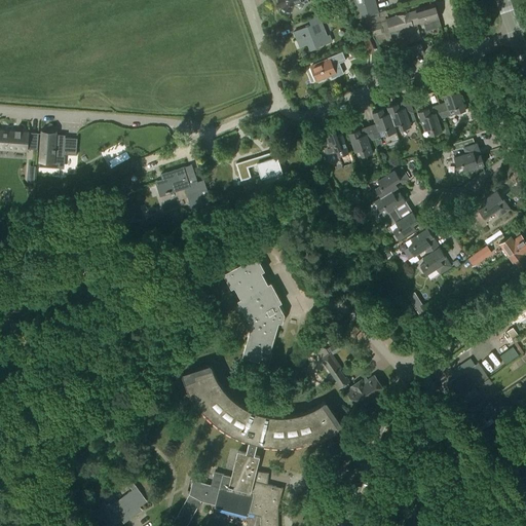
[(289,15),(292,9),(292,8),(309,2),(307,0),(277,0),(282,8),(280,12),(289,15)]
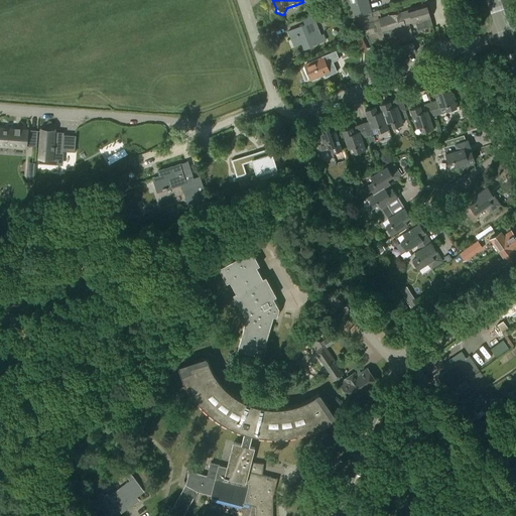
[(357,15),(371,12),(367,0),(347,0),(352,17),(357,15)]
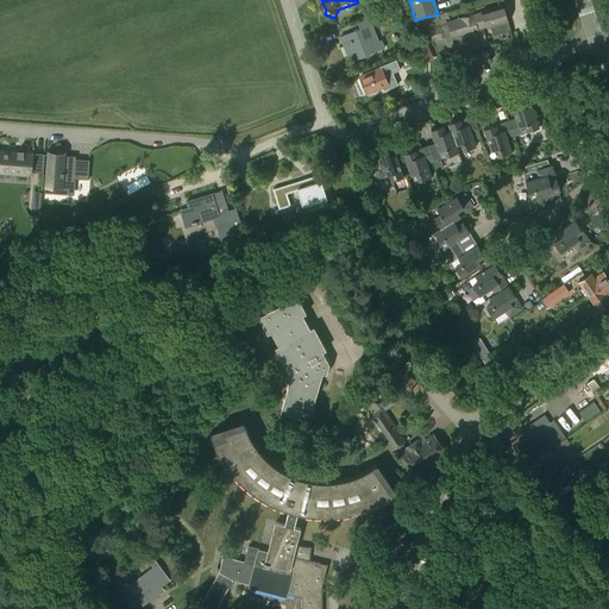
[(457,55),(463,52),(483,46),(478,29),(490,25),(493,36),(510,30),(503,5),(481,11),(482,12),(475,14),(473,13),(460,18),(447,23),(457,55)]
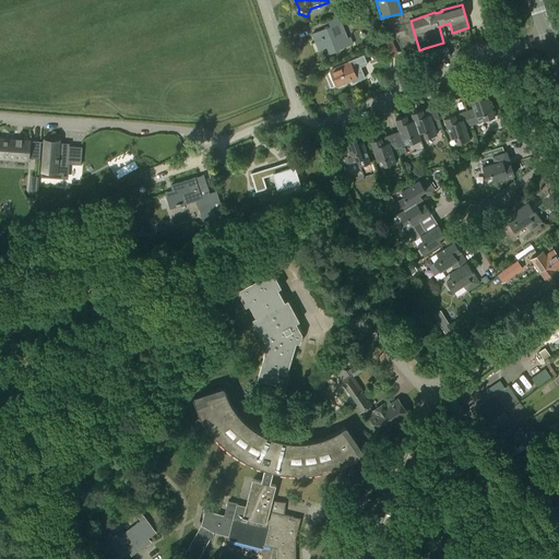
[(329,21),(331,26),(312,34),(316,43),(319,40),(322,49),(334,44),(337,50),(353,44),(351,37),(347,38),(342,23),(355,18),(352,11),(329,21)]
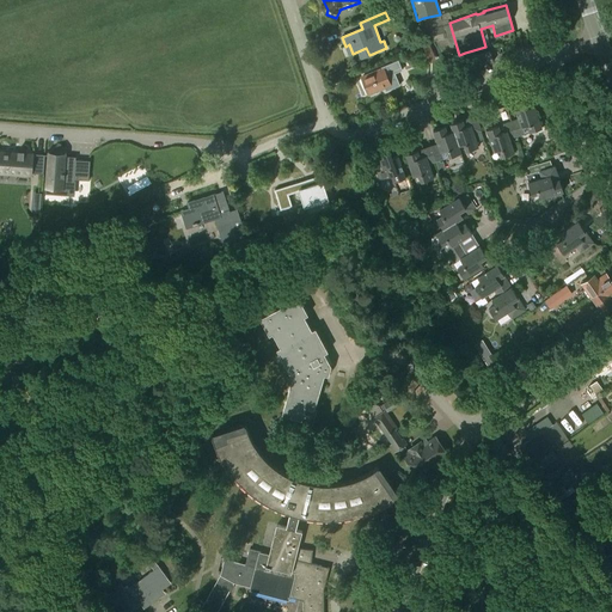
[(444,24),(442,22),(440,14),(423,18),(427,29),(444,24)]
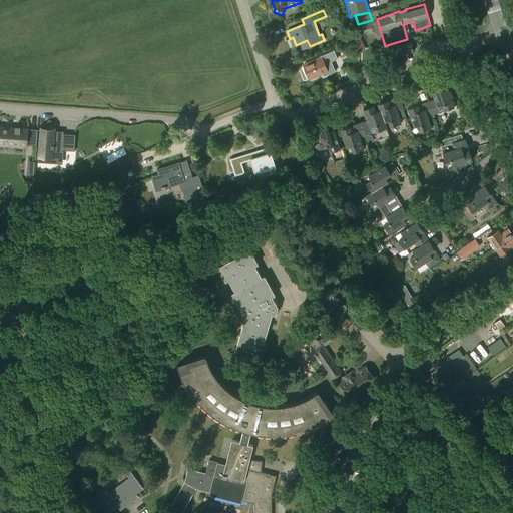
[(368,39),(369,43),(369,44),(377,42),(372,21),(362,24),(364,34),(366,34),(367,39),(368,39)]
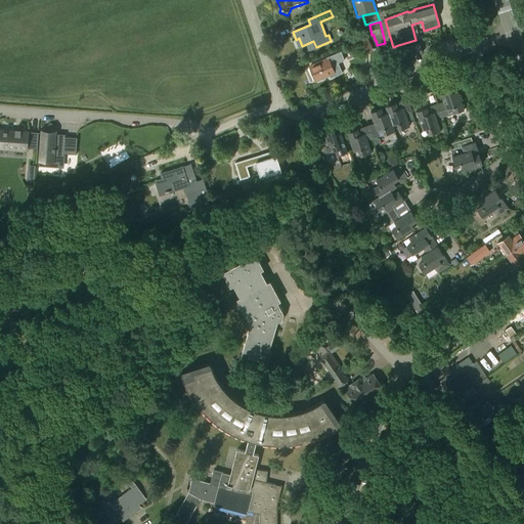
[(367,37),(358,41),(363,54),(373,51),(367,37)]
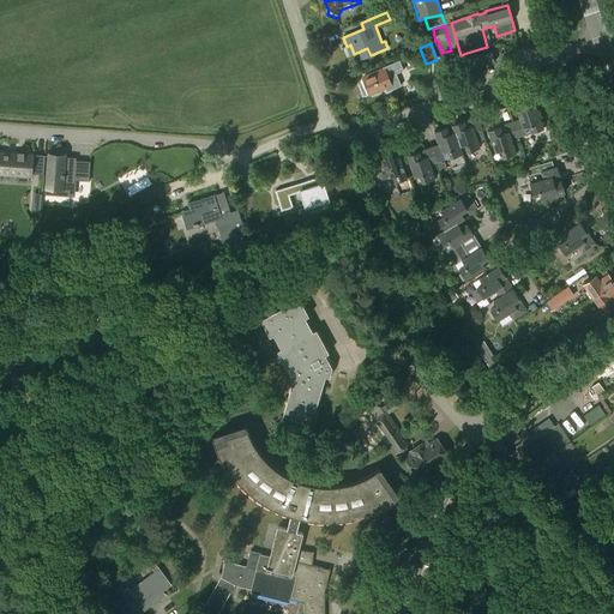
[(492,52),(470,58),(473,67),(494,61),(492,52)]
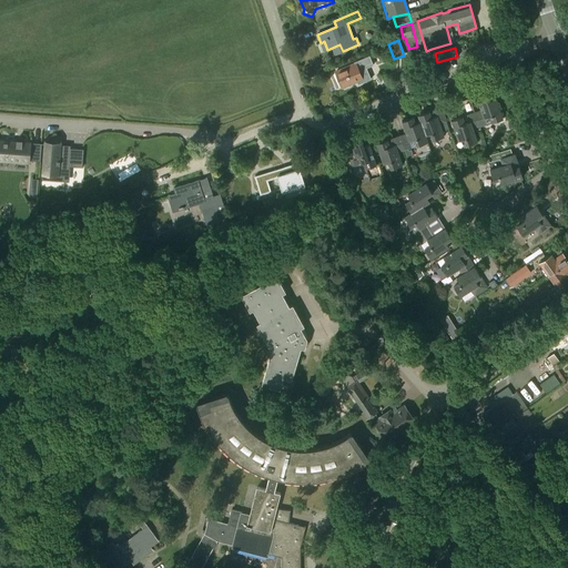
[(355,64),(335,72),(341,85),(350,81),(350,83),(357,80),(358,84),(372,79),(366,68),(374,66),(369,56),(354,62),(355,64)]
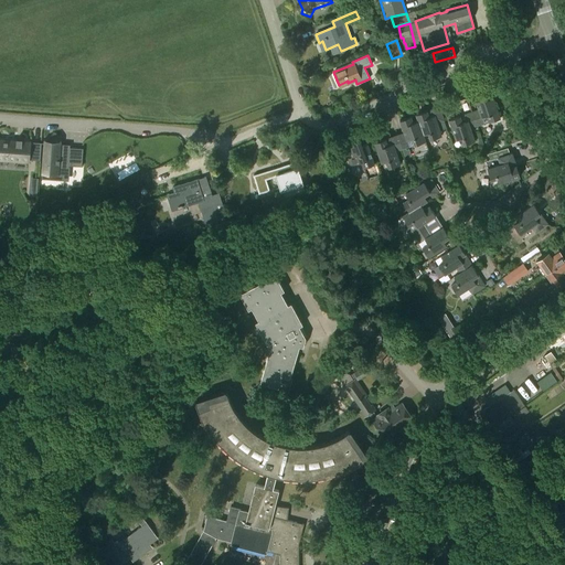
[(472,112),(477,127),(489,123),(500,118),(493,98),(488,99),(486,93),(475,97),(479,109),(472,112)]
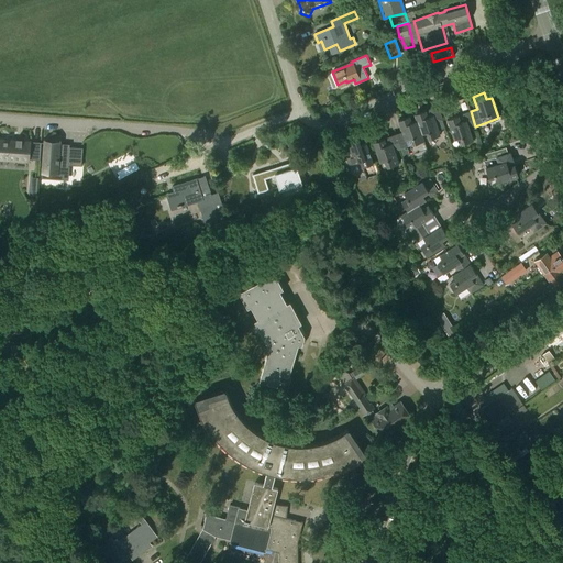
[(468,129),(475,127),(471,111),(470,112),(465,98),(453,101),(459,116),(448,120),(454,140),(460,139),(462,144),(473,141),(468,129)]
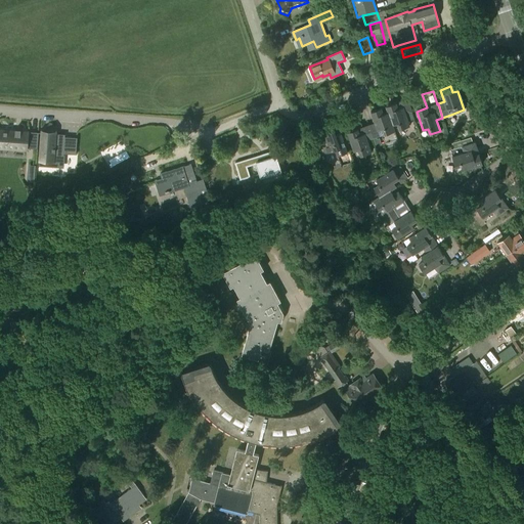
[(392,125),(393,125),(397,124),(399,129),(409,126),(405,115),(411,113),(407,98),(386,105),(388,112),(392,125)]
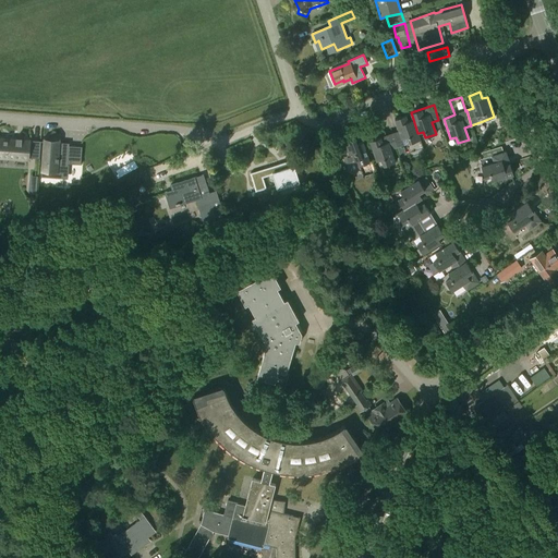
[(421,140),(419,133),(417,133),(413,119),(408,121),(405,114),(395,118),(399,131),(392,133),(398,147),(410,144),(409,143),(421,140)]
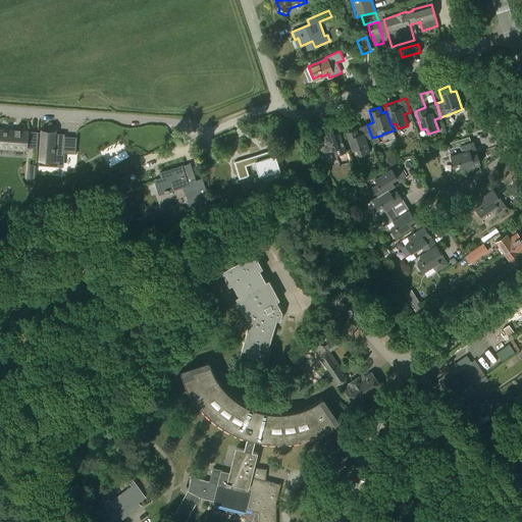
[(366,140),(372,138),(367,124),(346,132),(353,151),(358,149),(360,155),(370,152),(366,140)]
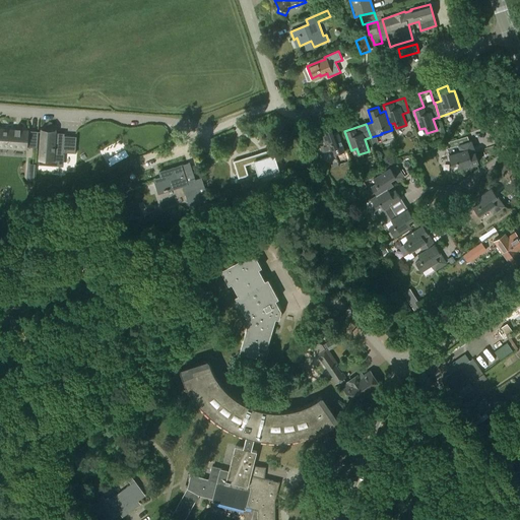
[(0,127),(0,133),(0,149),(27,151),(29,129),(30,129),(30,128),(20,127),(20,130),(15,130),(16,127),(0,125),(0,127)]
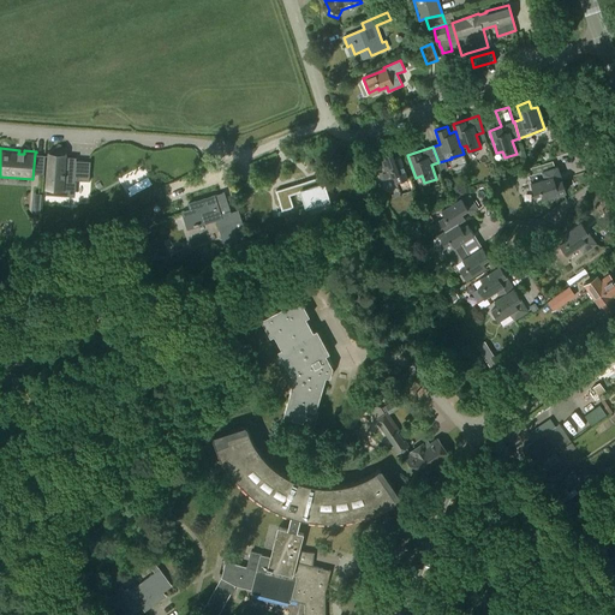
[(72,180),(73,160),(65,159),(65,150),(64,150),(64,151),(52,150),(52,155),(47,155),(47,149),(45,149),(42,184),(43,184),(52,184),(51,192),(52,192),(53,186),(71,189),(72,184),(72,185),(73,180),(72,180)]
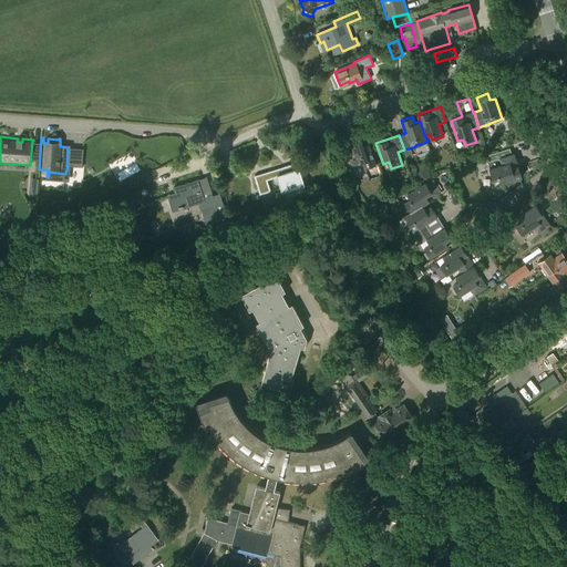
[(350,143),(354,156),(348,157),(351,166),(362,162),(364,168),(375,165),(369,144),(363,146),(361,140),(350,143)]
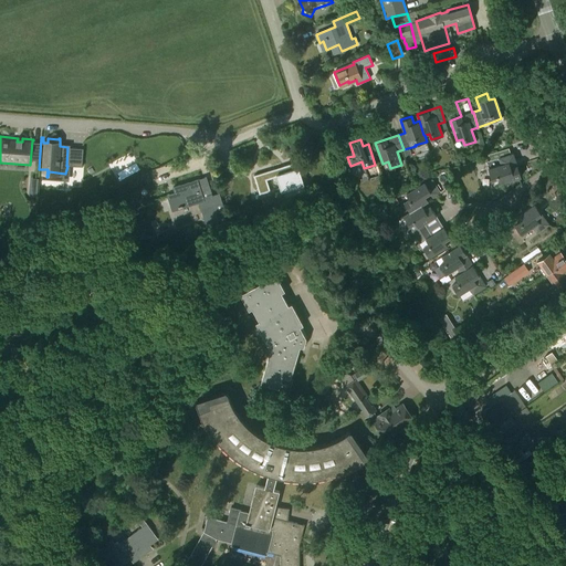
[(521,177),(513,154),(499,158),(501,165),(489,169),(492,180),(499,178),(500,184),(521,177)]
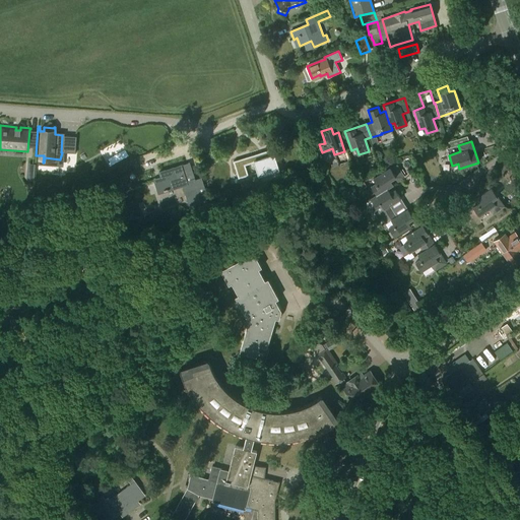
[(274,155),(255,161),(259,176),(278,170),(274,155)]
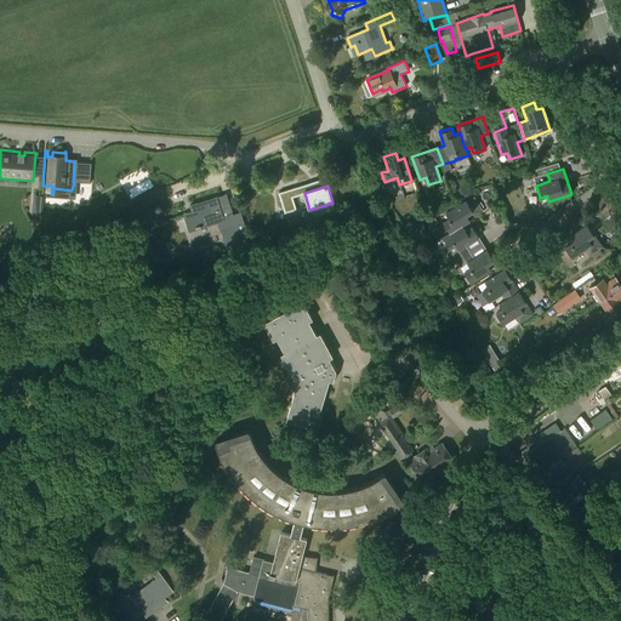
[(33,194),(32,214),(40,215),(41,194),(33,194)]
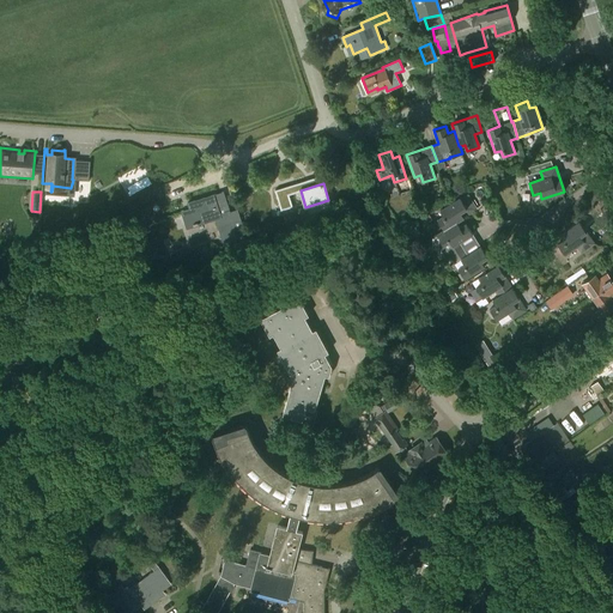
[(232,244),(248,240),(238,210),(230,212),(224,192),(188,204),(189,208),(181,211),(186,228),(220,216),(222,220),(219,222),(228,246),(232,243),(232,244)]
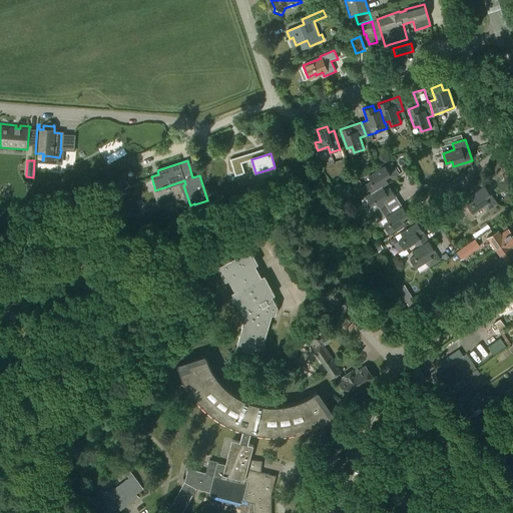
[(392,177),(397,174),(399,173),(392,163),(386,166),(385,165),(368,175),(371,180),(366,183),(371,191),(388,181),(386,177),(390,174),(392,177)]
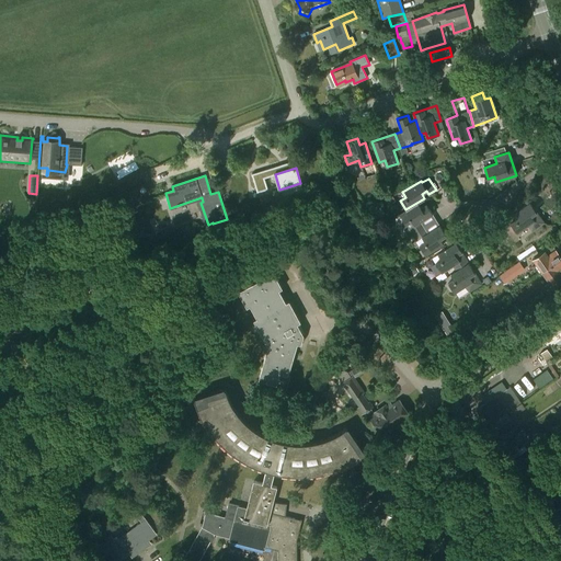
[(262,209),(275,206),(271,193),(259,196),(262,209)]
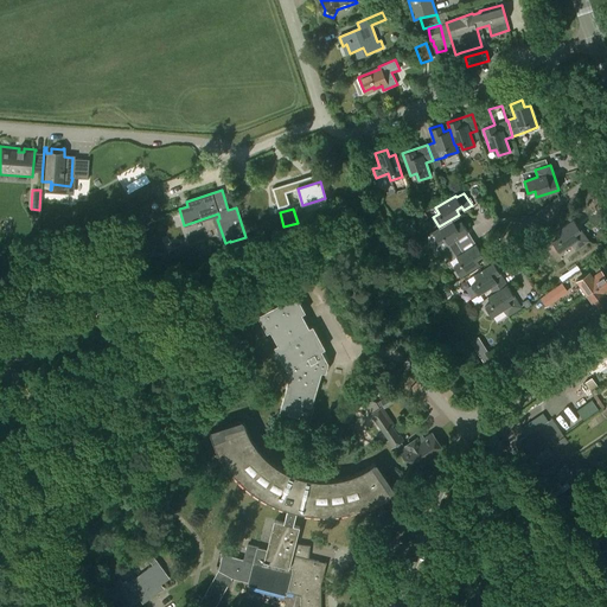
[(459,215),(439,227),(439,228),(432,232),(446,254),(460,246),(455,240),(468,231),(461,221),(455,225),(452,221),(460,216),(459,215)]
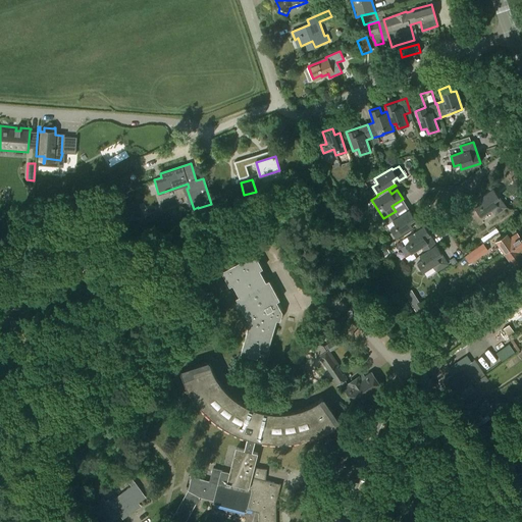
[(479,204),(474,208),(481,217),(490,210),(494,215),(507,207),(492,189),(477,200),(479,204)]
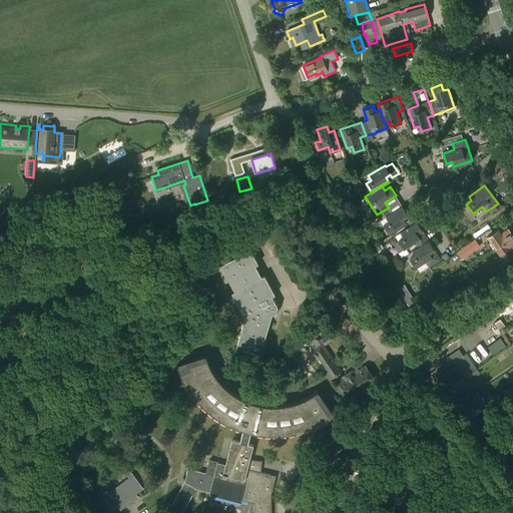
[(209,207),(207,200),(194,204),(196,211),(209,207)]
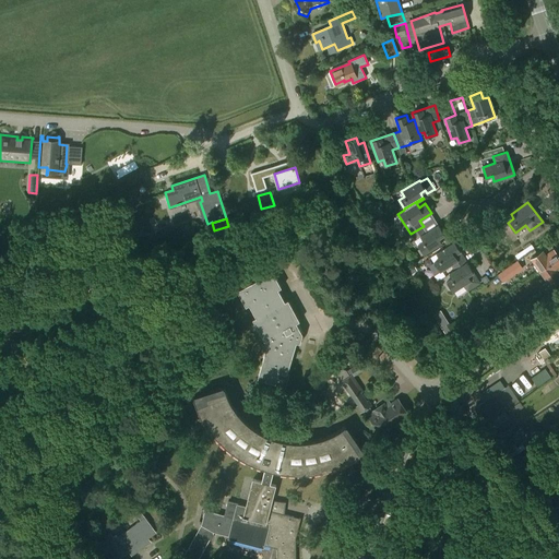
[(424,226),(411,234),(424,254),(442,242),(439,238),(444,235),(438,225),(427,232),(424,226)]
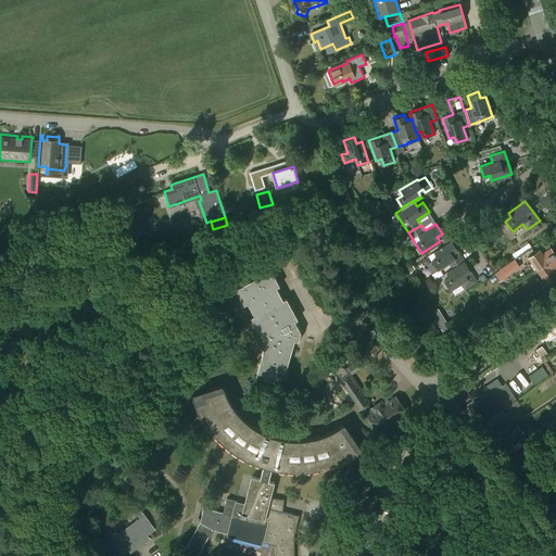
[(431,261),(438,270),(439,269),(449,263),(452,268),(465,261),(452,240),(433,252),(437,257),(431,261)]
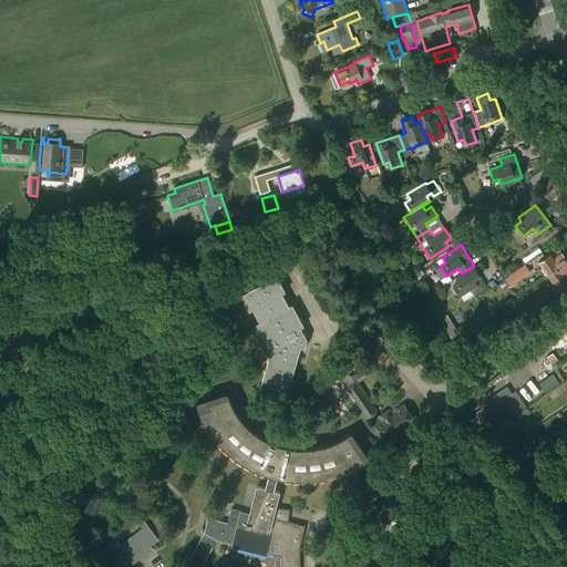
[(547,274),(566,260),(557,247),(549,253),(550,254),(539,263),(547,274)]
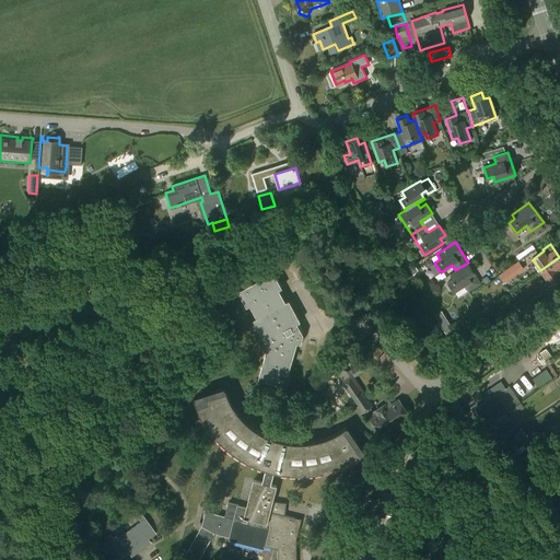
[(559,257),(540,270),(549,283),(559,276),(559,257)]
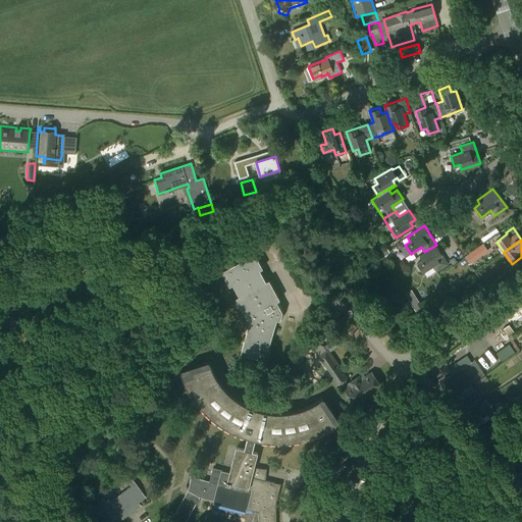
[(464,257),(470,264),(488,251),(482,244),(464,257)]
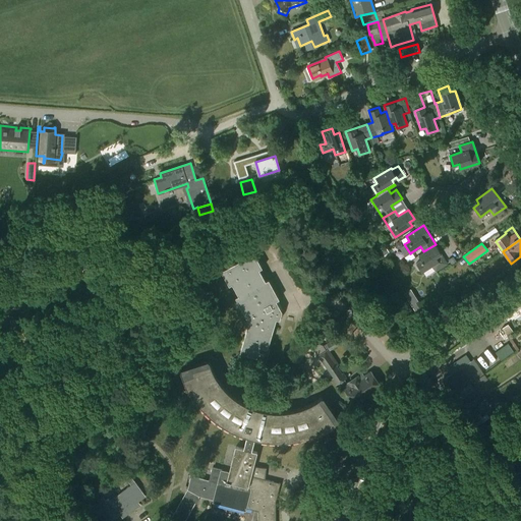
[(448,264),(436,244),(423,251),(418,255),(421,259),(416,263),(421,272),(431,266),(436,271),(448,264)]
